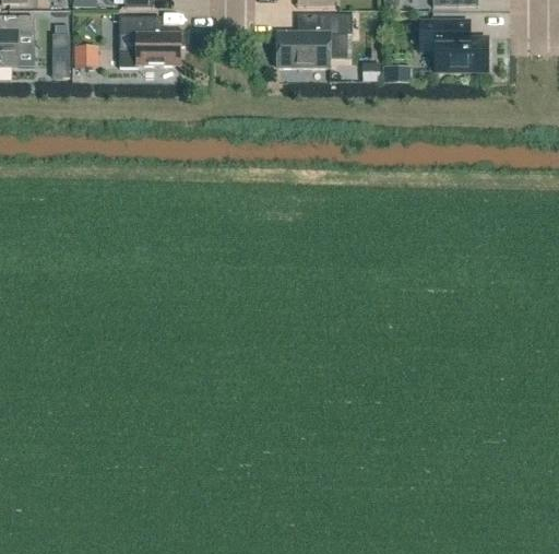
[(0,30),(0,65),(16,65),(34,65),(34,30),(34,14),(3,14),(3,30),(0,30)]
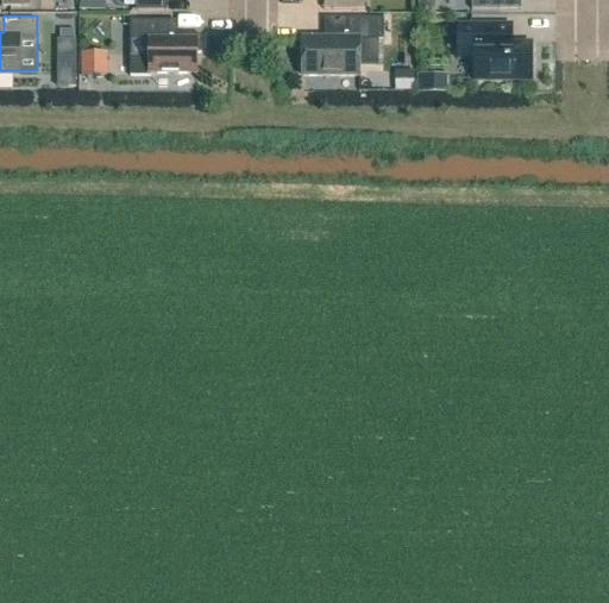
[(383,36),(383,16),(349,16),(349,35),(302,35),(302,52),(300,55),(300,64),(302,67),(302,73),(359,73),(359,36),(383,36)]
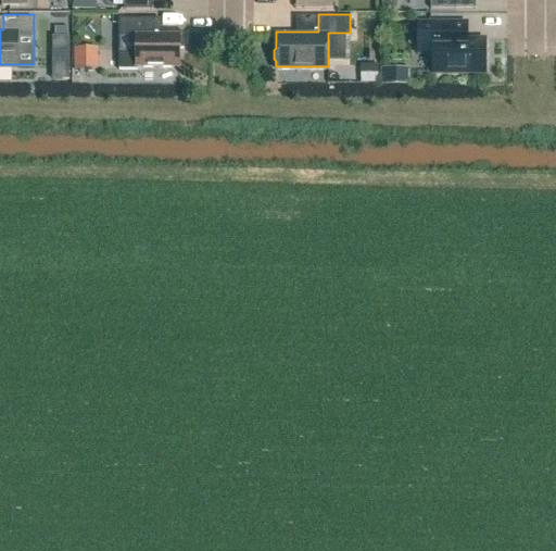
[(153,28),(153,15),(118,15),(118,66),(136,66),(136,63),(179,63),(179,46),(184,46),(184,28),(153,28)]
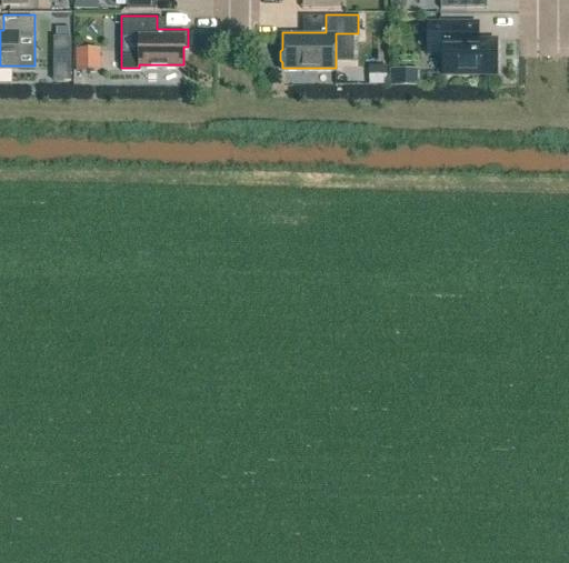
[(477,37),(477,21),(428,21),(428,50),(442,50),(442,71),(496,71),(496,37),(477,37)]
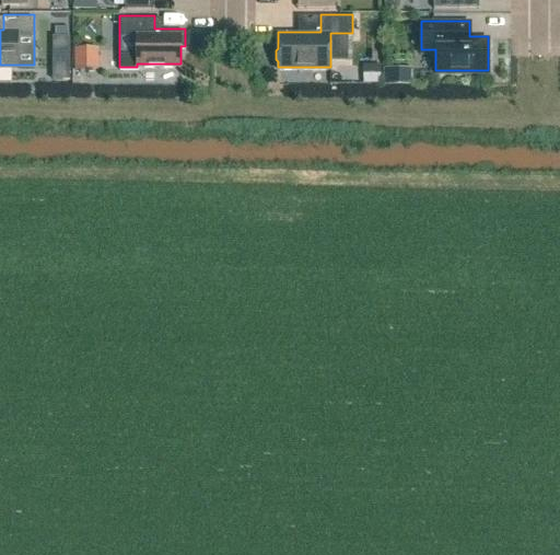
[(55,32),(55,54),(72,54),(72,32),(55,32)]
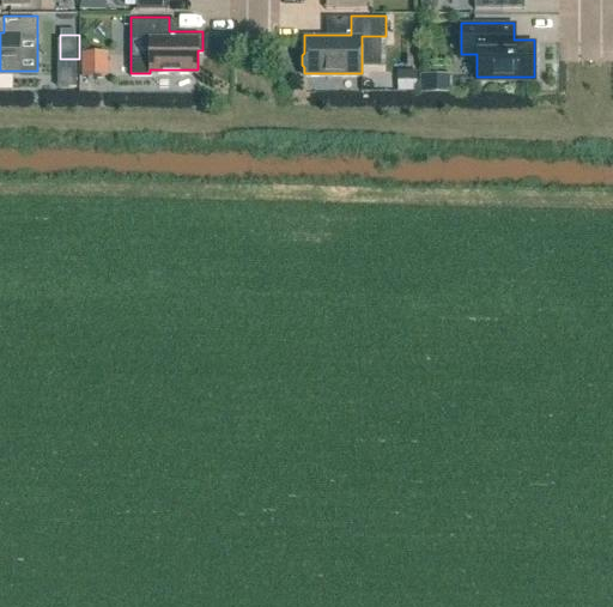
[(84,48),(84,72),(102,72),(102,48),(84,48)]
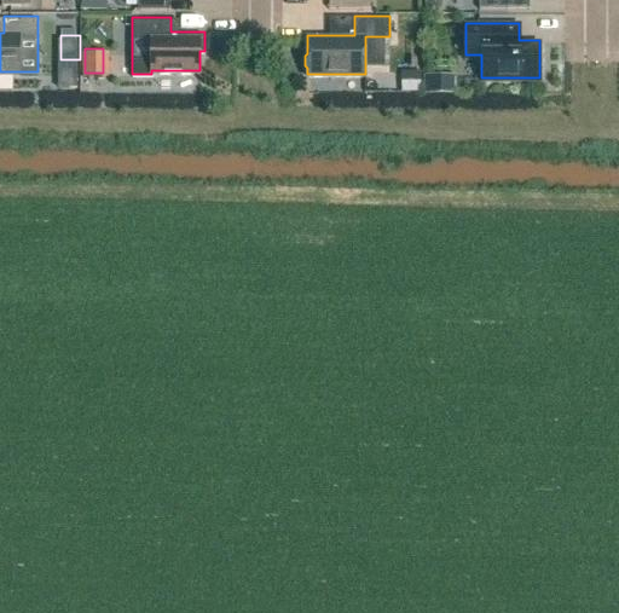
[(401,68),(401,87),(421,87),(421,68),(401,68)]
